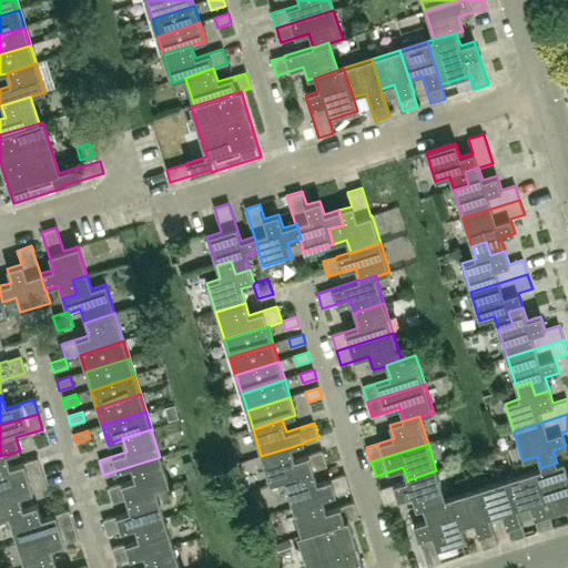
[(284,479),(313,469),(326,465),(322,450),(294,459),(291,447),(261,456),(270,484),(284,479)]
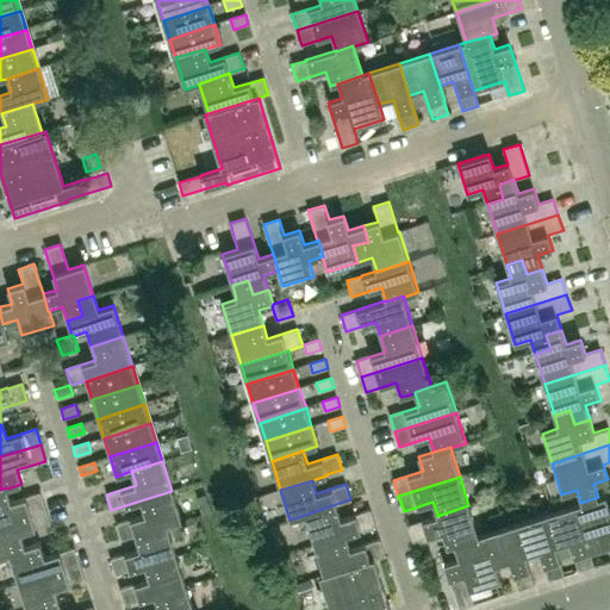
[(0,522),(45,509),(41,493),(11,503),(7,489),(6,487),(0,490),(0,522)]
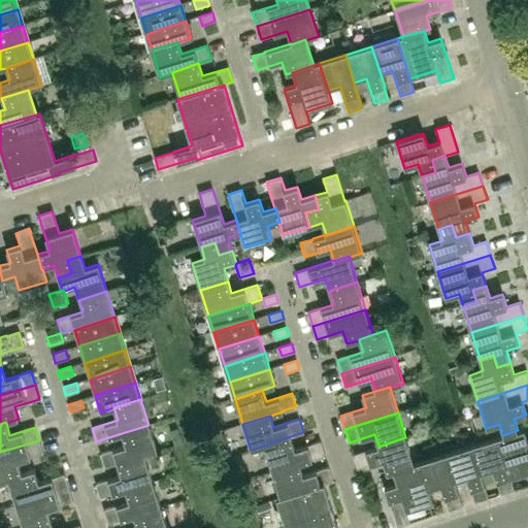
[(157,451),(149,425),(122,433),(126,446),(100,454),(104,467),(117,464),(143,455),(157,451)]
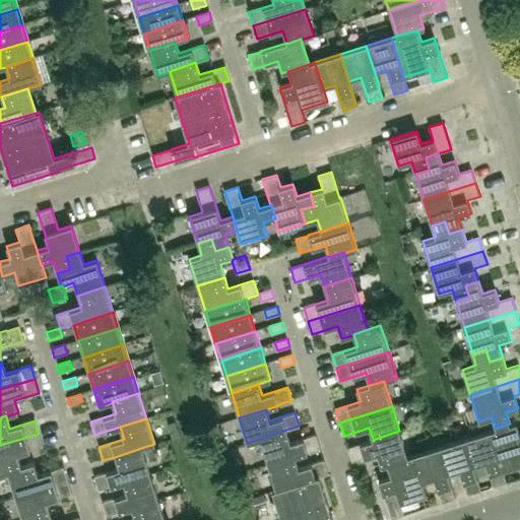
[(519,434),(516,421),(510,424),(495,429),(490,431),(503,470),(519,464),(519,434)]
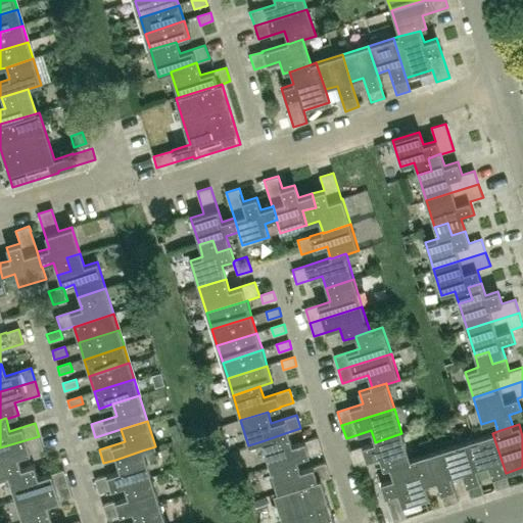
[(270,468),(297,459),(322,452),(318,436),(292,444),(288,432),(262,441),(270,468)]
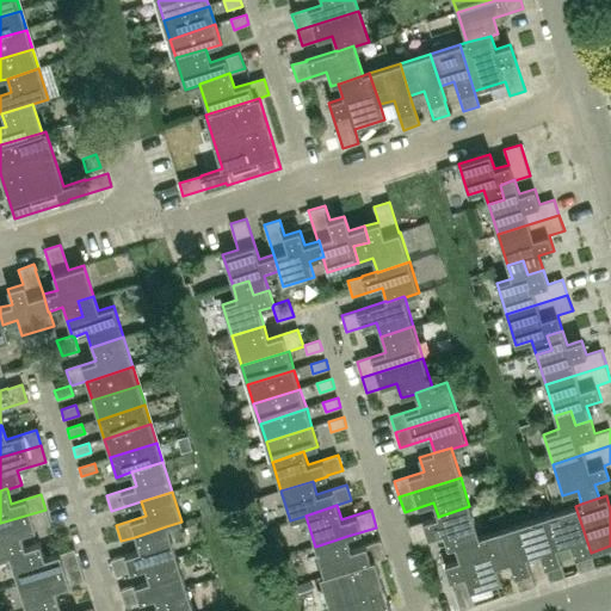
[(479,536),(469,506),(438,517),(438,516),(408,525),(414,542),(444,532),(449,548),(456,545),(455,543),(479,536)]
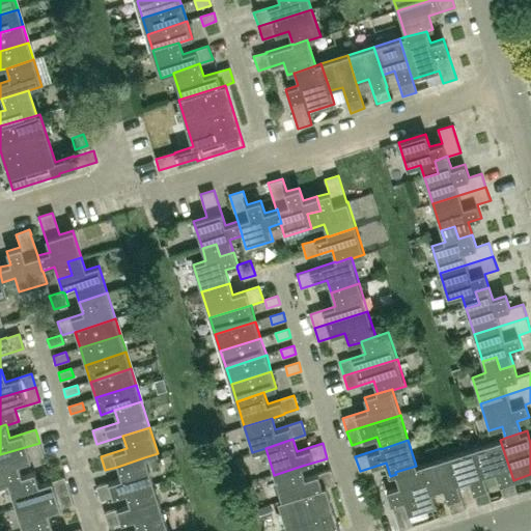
[(513,480),(500,440),(474,447),(483,475),(495,472),(503,498),(518,493),(513,480)]
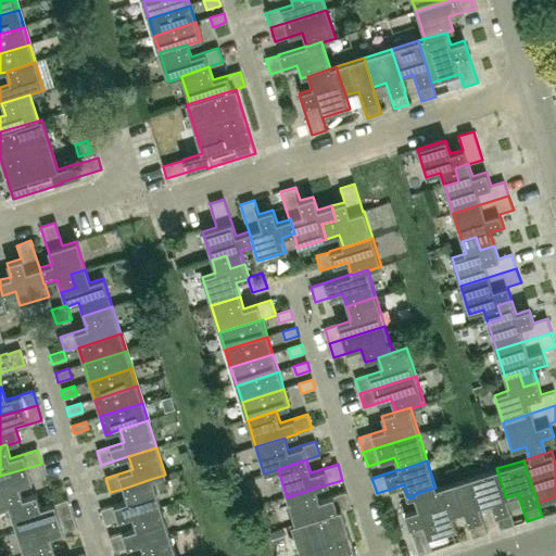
[(23,498),(19,485),(46,478),(41,464),(0,476),(0,506),(8,505),(8,504),(23,500),(23,498)]
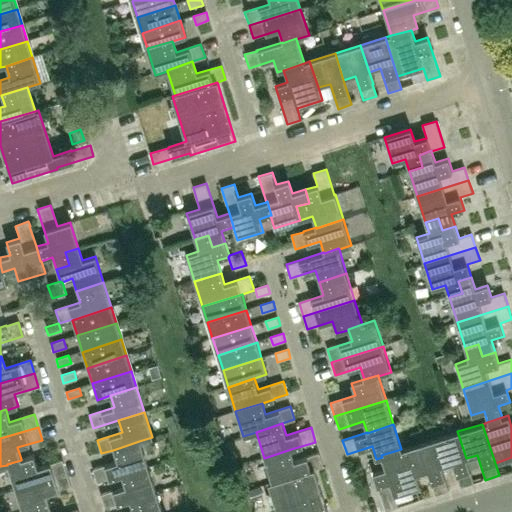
[(466,458),(457,431),(432,439),(441,466),(452,463),(460,487),(474,483),(466,458)]
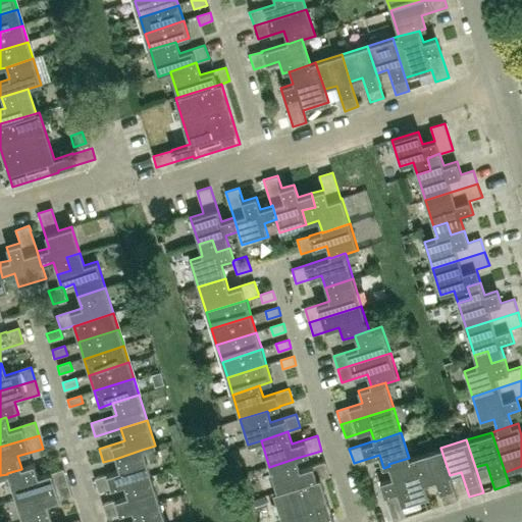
[(450,475),(440,448),(414,457),(423,483),(424,483),(435,479),(444,505),(458,501),(450,475)]
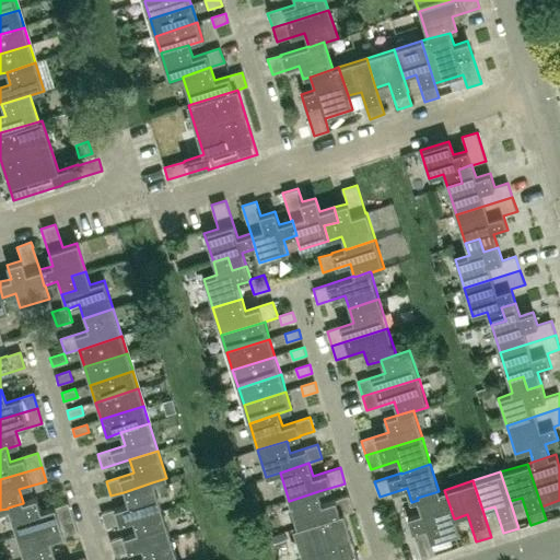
[(161,510),(152,482),(124,492),(127,504),(101,513),(105,527),(119,523),(119,524),(132,520),(132,518),(161,510)]
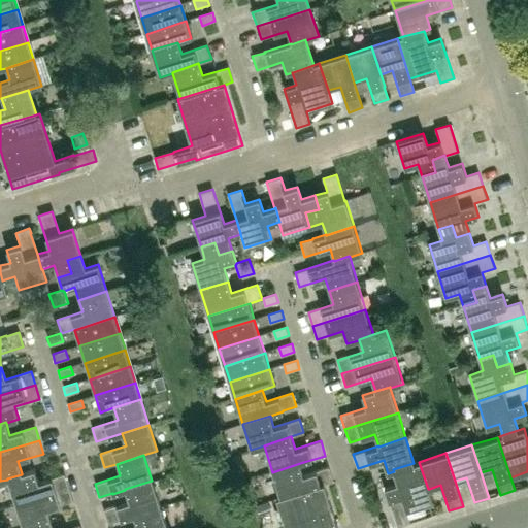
[(410,523),(406,509),(433,501),(429,489),(428,489),(419,462),(414,463),(393,469),(394,471),(397,483),(385,487),(397,527),(410,523)]
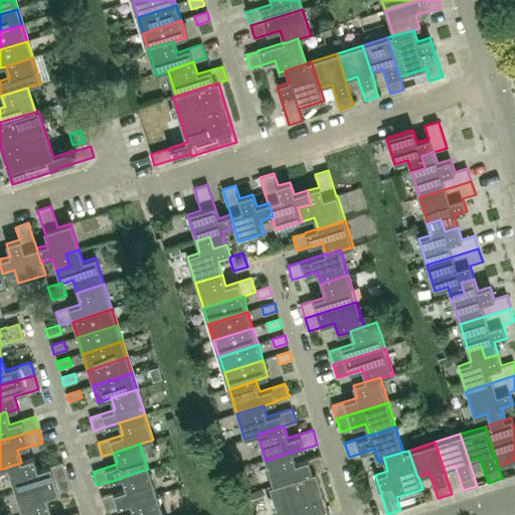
[(316,472),(325,469),(321,456),(296,464),(293,452),(266,461),(273,485),(316,472)]
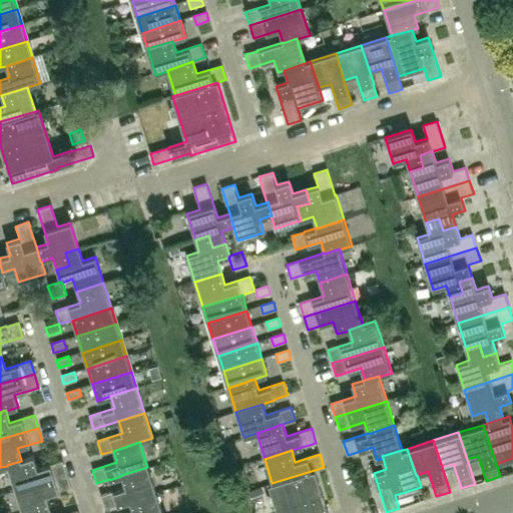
[(14,490),(66,474),(62,461),(37,469),(33,456),(21,460),(21,461),(7,465),(7,466),(14,490)]
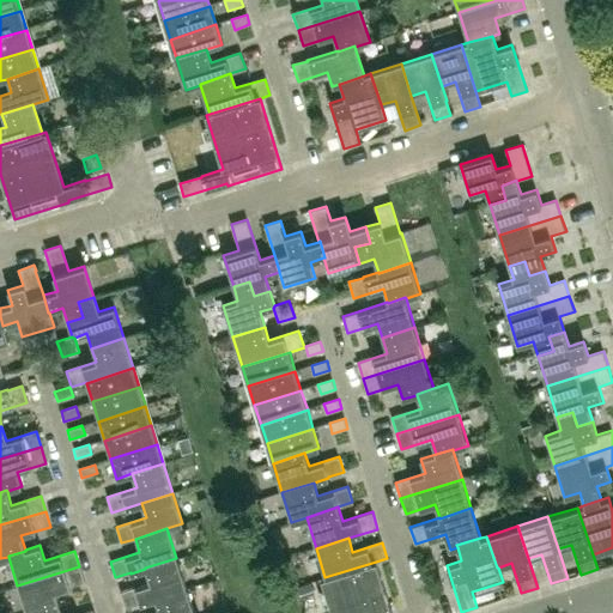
[(186,588),(176,558),(145,568),(145,569),(149,582),(120,592),(125,607),(139,602),(140,604),(155,599),(153,599),(186,588)]
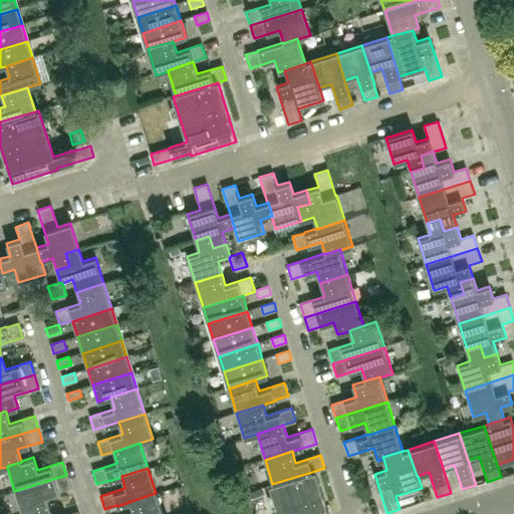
[(316,476),(315,471),(272,484),(269,485),(278,513),(328,513),(327,511),(316,476)]
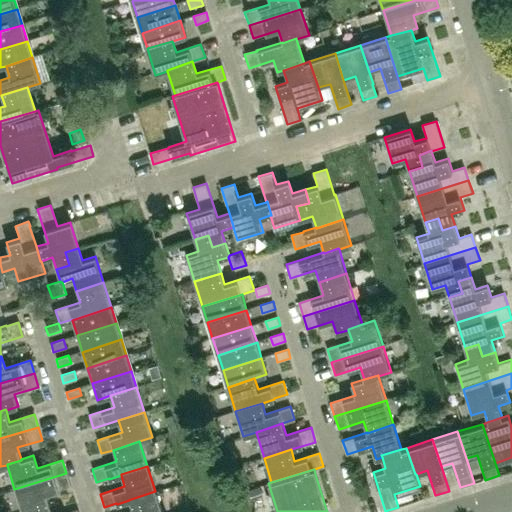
[(30,511),(49,506),(46,494),(70,486),(66,473),(14,489),(21,511),(30,511)]
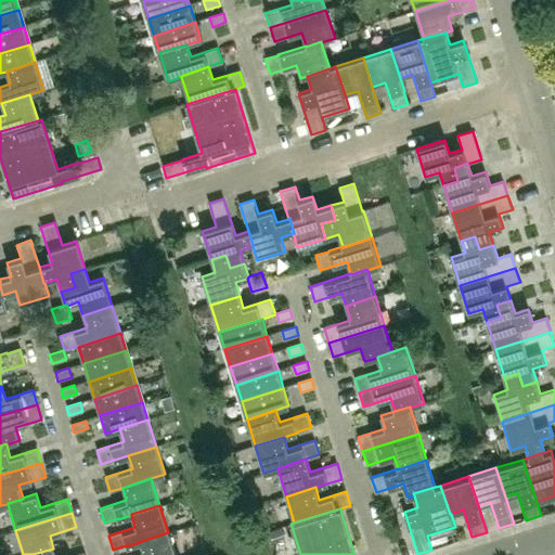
[(281,527),(270,531),(272,540),(284,537),(281,527)]
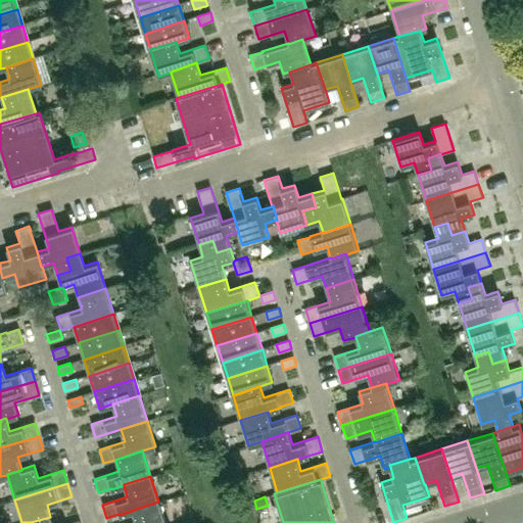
[(164,522),(158,502),(131,511),(132,511),(135,522),(133,522),(164,522)]
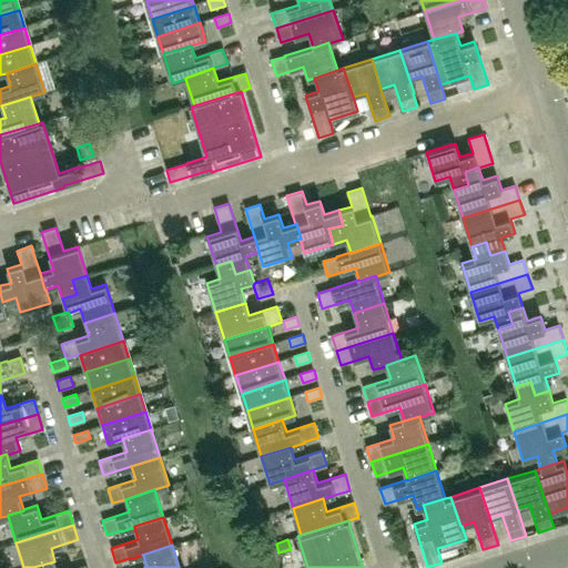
All buildings are outlined.
